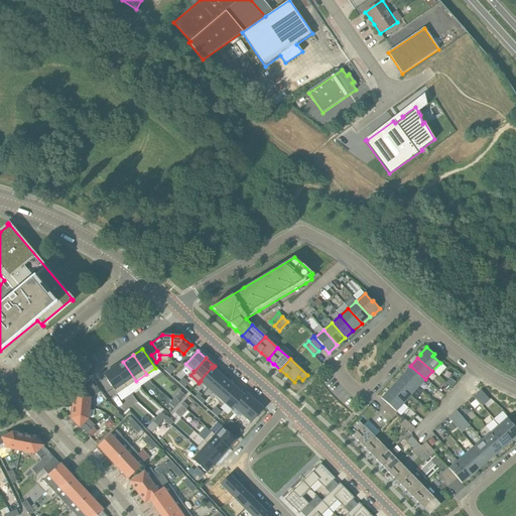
[(123,362),(114,368),(127,387),(136,381),(123,362)]
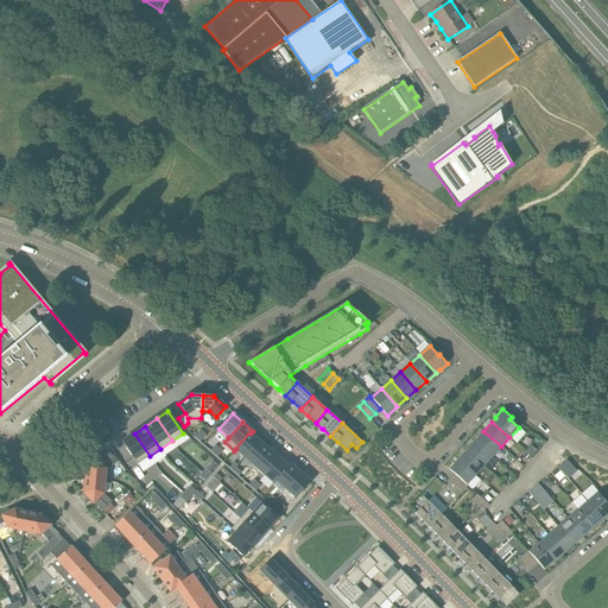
[(201,430),(195,437),(201,442),(207,435),(201,430)]
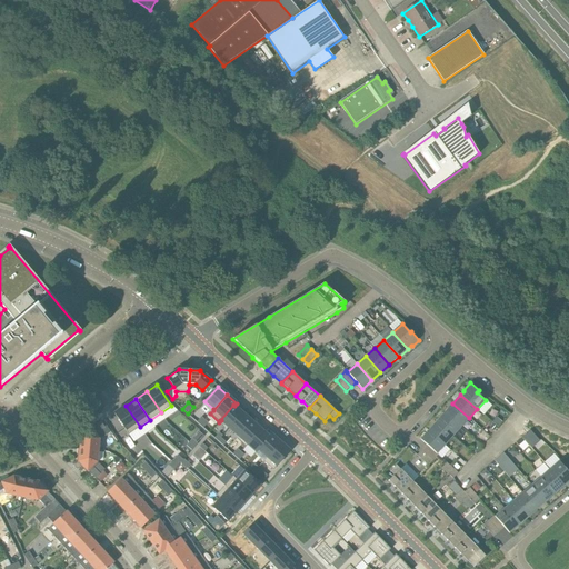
[(445,412),(461,427),(469,418),(452,403),(445,412)]
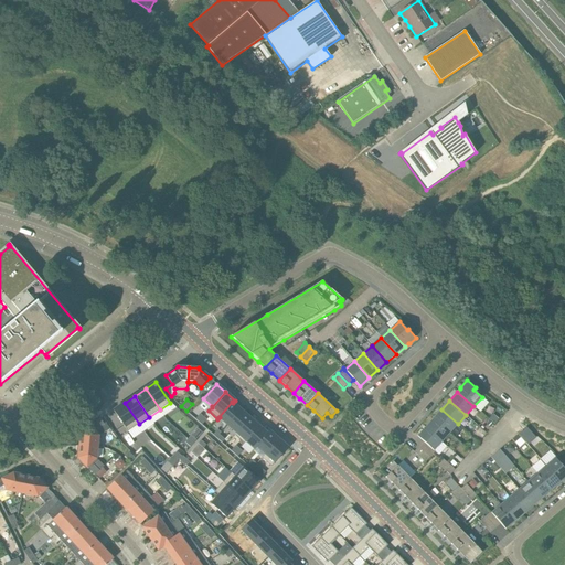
[(232,402),(219,417),(220,417),(227,425),(242,411),(233,403),(232,402)]
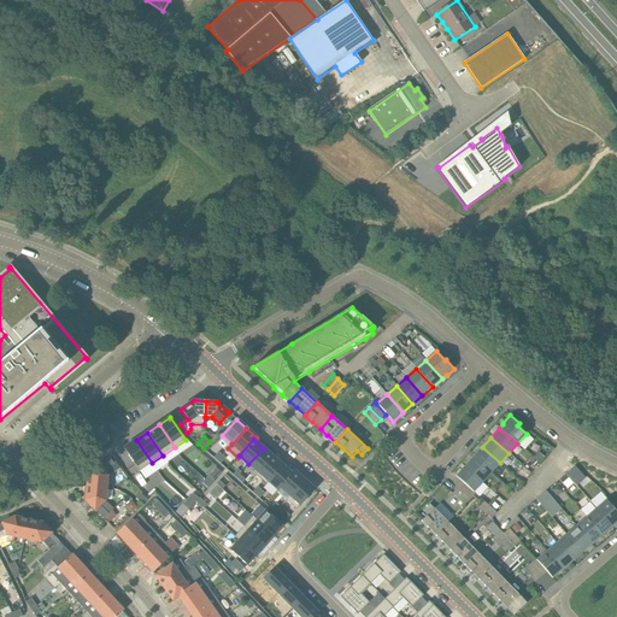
[(136,440),(124,448),(140,471),(152,463),(136,440)]
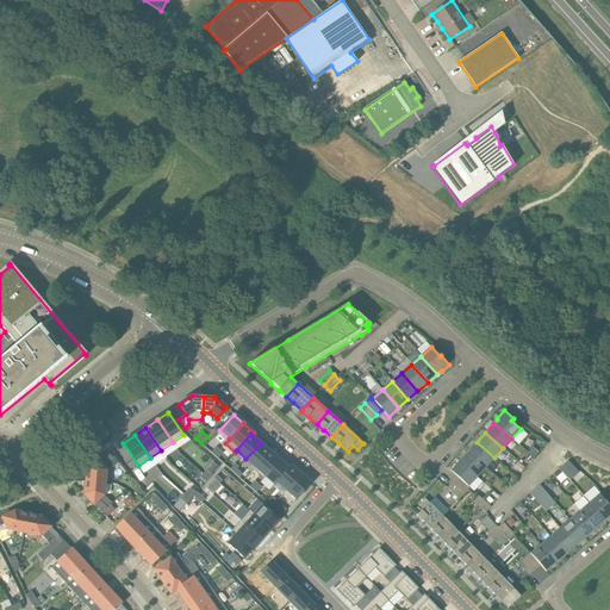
[(468,452),(486,467),(495,458),(477,442),(468,452)]
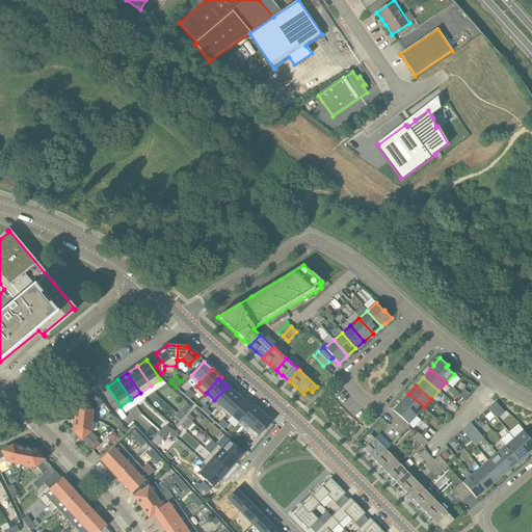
[(228,387),(214,400),(222,407),(223,407),(236,394),(228,387)]
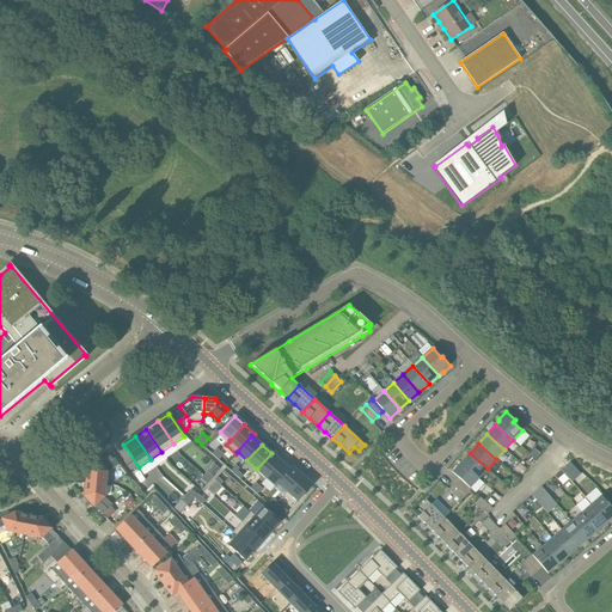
[(539,453),(534,448),(530,453),(536,459),(539,453)]
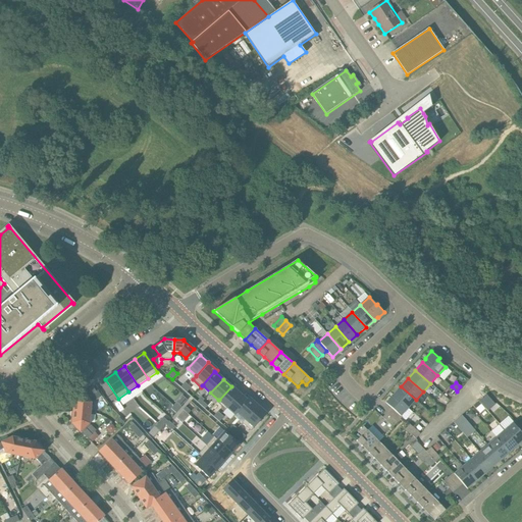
[(218,400),(216,402),(225,410),(227,408),(240,394),(231,386),(219,400),(218,400)]
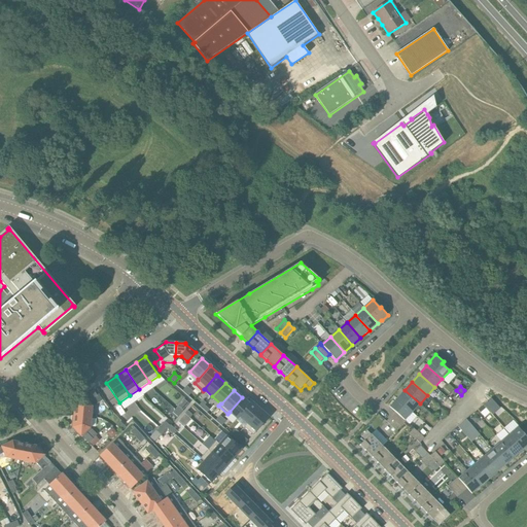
[(397,398),(413,412),(420,403),(405,390),(397,398)]
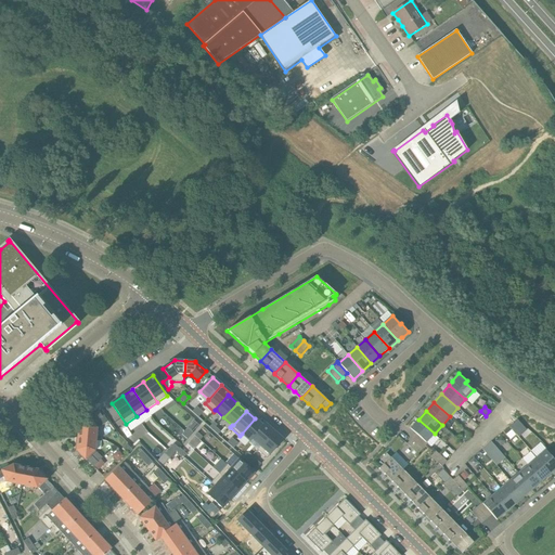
[(79,425),(78,438),(95,439),(97,428),(105,422),(99,412),(79,425)]
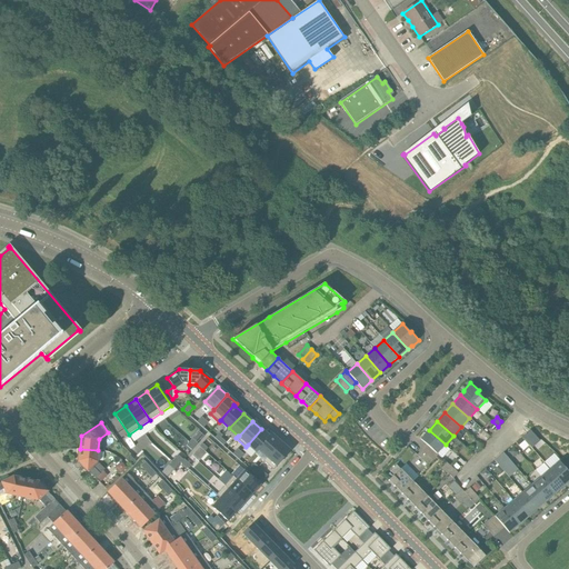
[(261,429),(248,445),(257,452),(259,450),(270,437),(269,437),(261,429)]
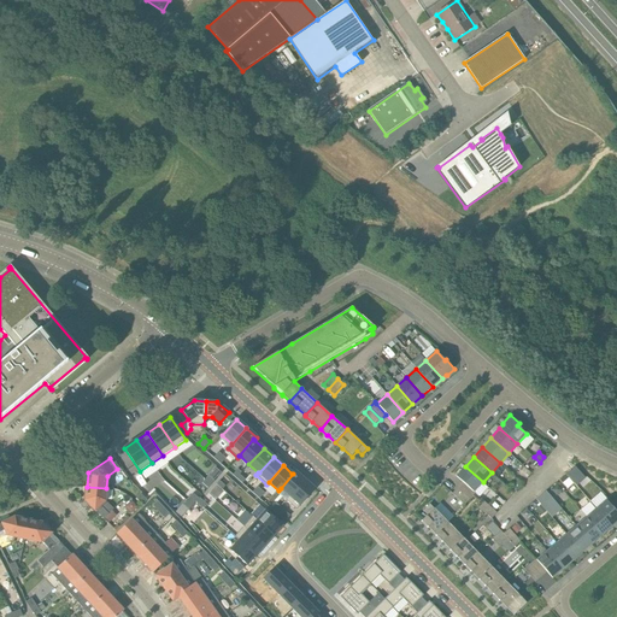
[(483,482),(465,466),(456,476),(463,482),(474,493),(483,482)]
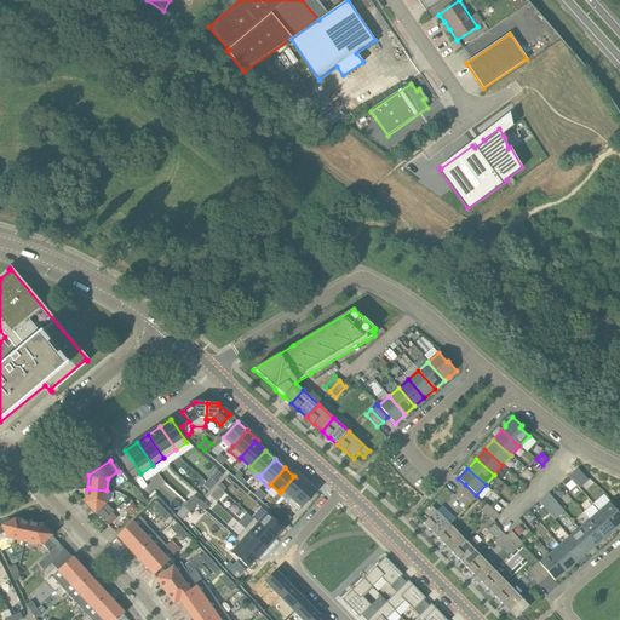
[(210,478),(214,483),(222,475),(216,470),(208,478),(210,478)]
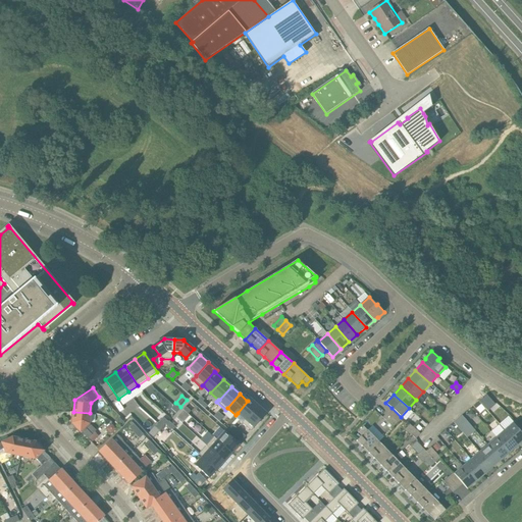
[(479,401),(483,406),(488,402),(484,398),(479,401)]
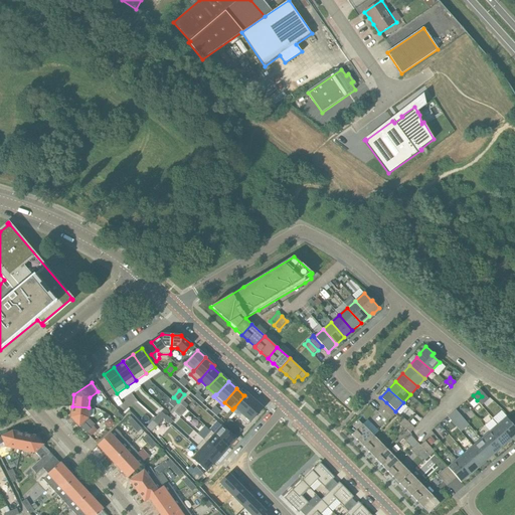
[(244,395),(234,407),(241,413),(242,414),(254,400),(245,393),(243,395),(244,395)]
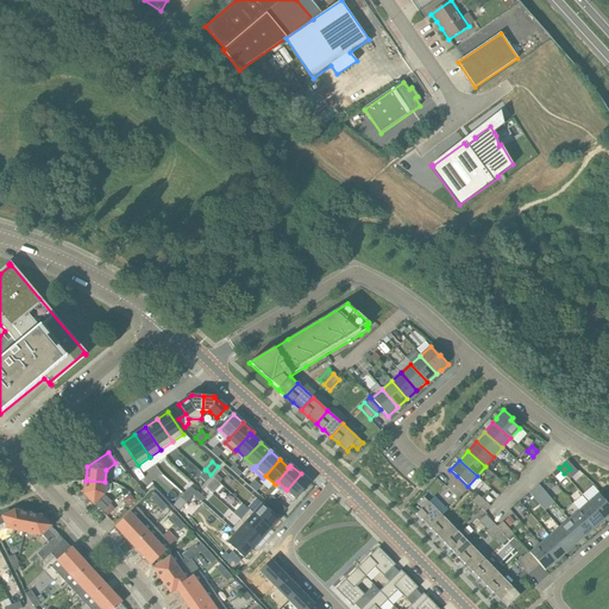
[(564,476),(559,470),(553,475),(558,481),(564,476)]
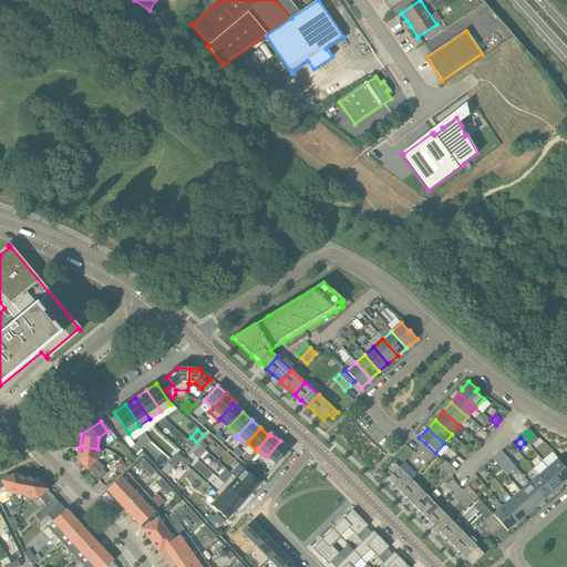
[(266,455),(263,460),(272,468),(289,450),(280,441),(267,456),(266,455)]
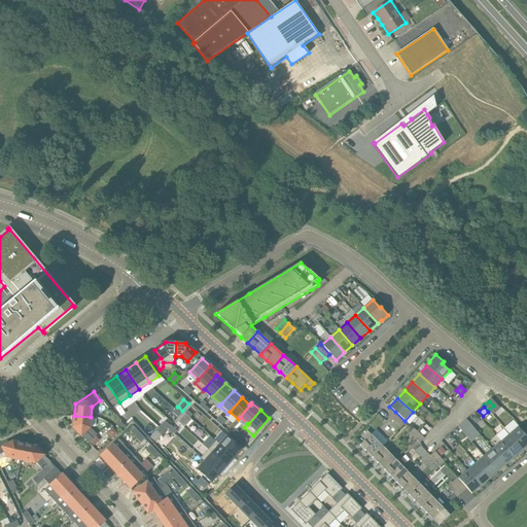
[(395,412),(390,417),(401,426),(406,422),(405,421),(395,412)]
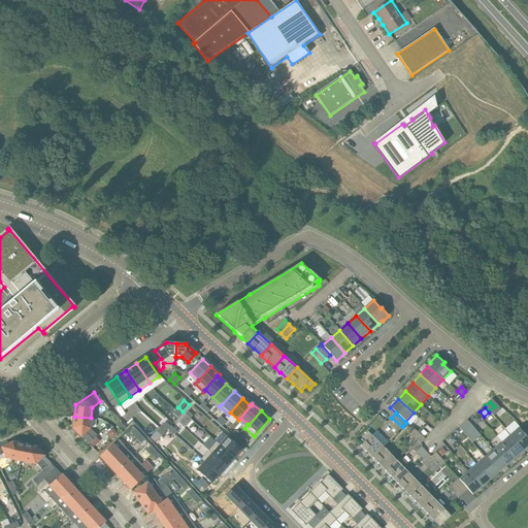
[(192,421),(190,419),(185,415),(177,423),(185,429),(192,421)]
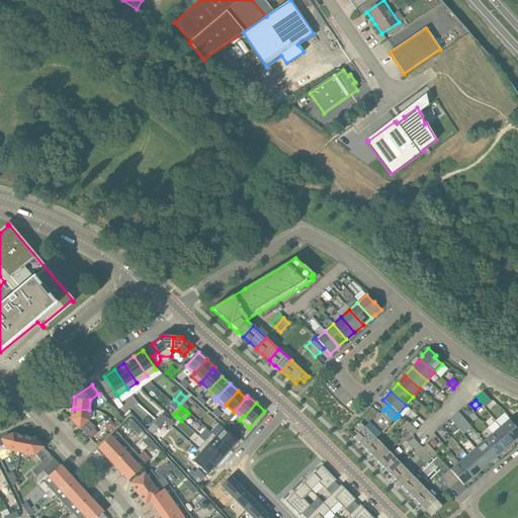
[(466,417),(471,413),(467,408),(462,412),(466,417)]
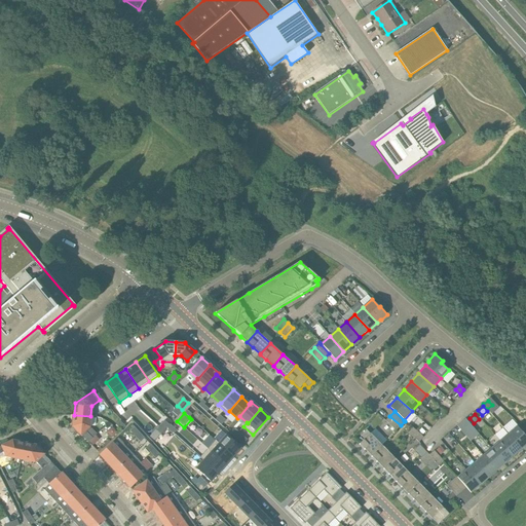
[(90,416),(74,415),(73,426),(88,443),(92,439),(92,438),(97,435),(89,427),(90,416)]
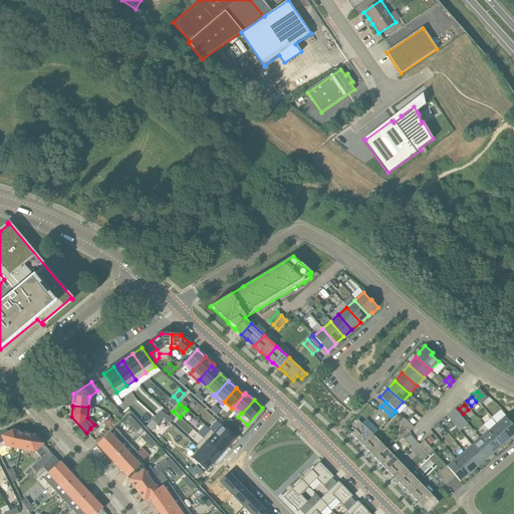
[(388,421),(392,416),(380,407),(376,412),(388,421)]
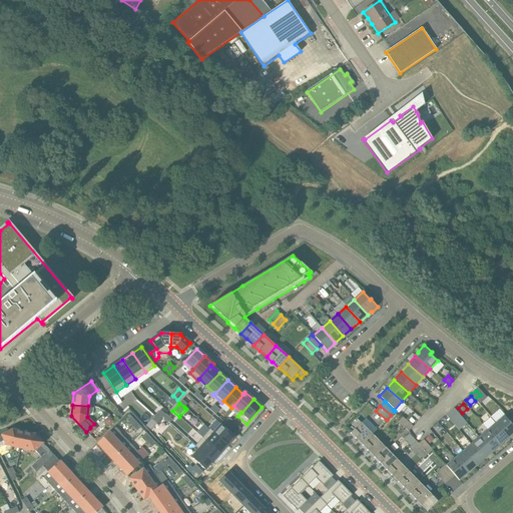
[(449,420),(453,425),(458,430),(466,423),(454,408),(446,415),(449,420)]
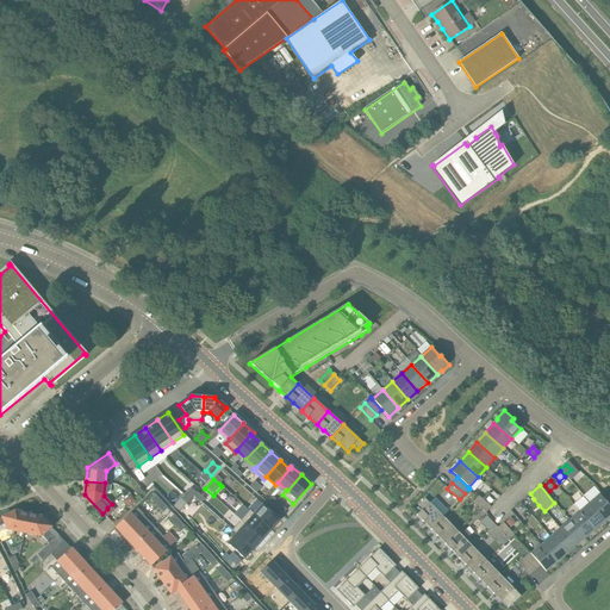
[(141,499),(145,495),(139,487),(135,492),(141,499)]
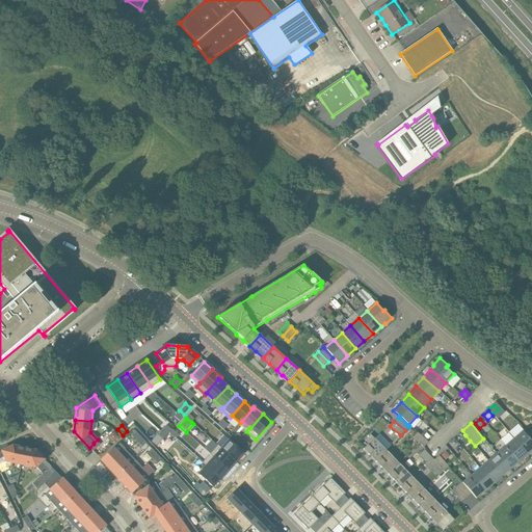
[(166,426),(161,431),(165,436),(166,435),(169,432),(171,430),(166,426)]
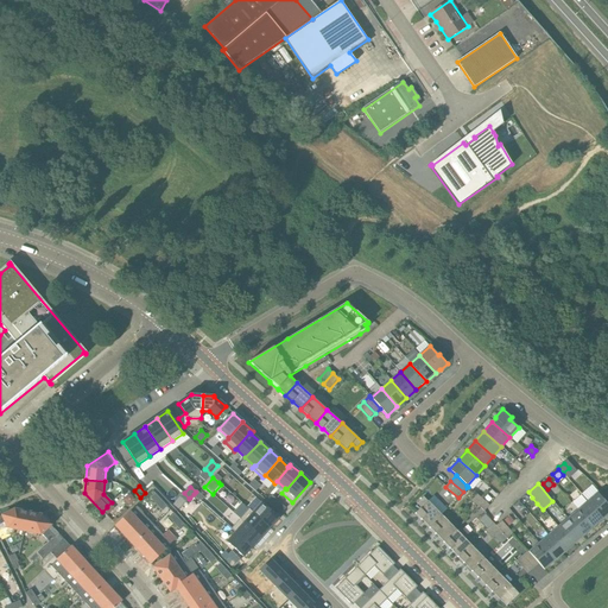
[(196,492),(194,494),(200,500),(201,501),(204,498),(196,491),(196,492)]
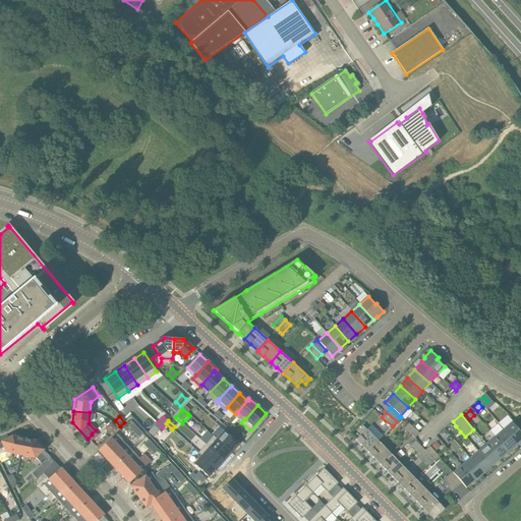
[(116,427),(111,422),(105,428),(110,433),(116,427)]
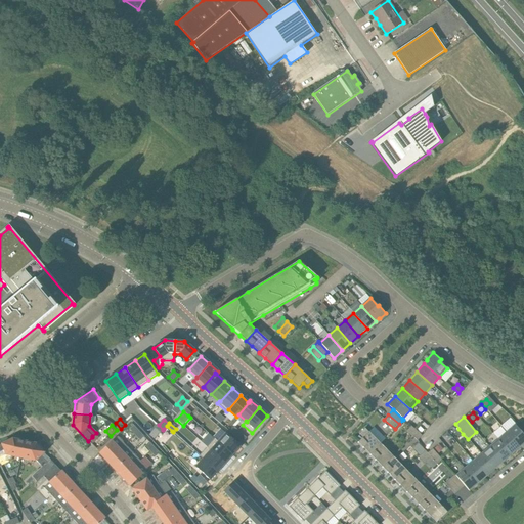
[(507,432),(520,447),(523,445),(523,444),(523,431),(522,433),(515,425),(507,432)]
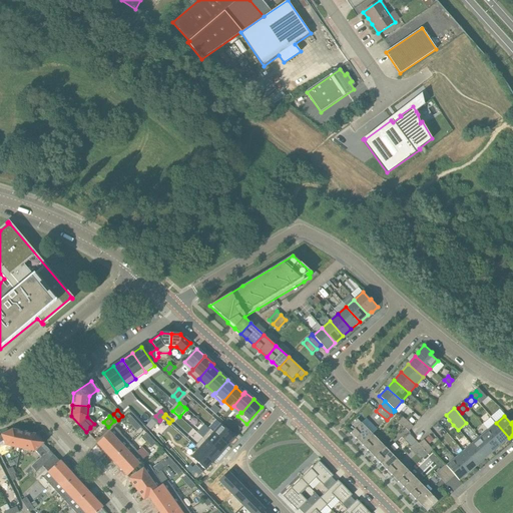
[(132,426),(136,423),(131,417),(127,421),(132,426)]
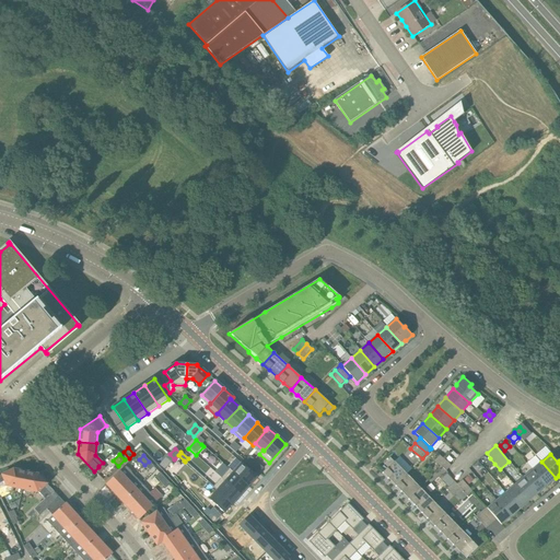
[(440,455),(434,461),(446,471),(451,466),(440,455)]
